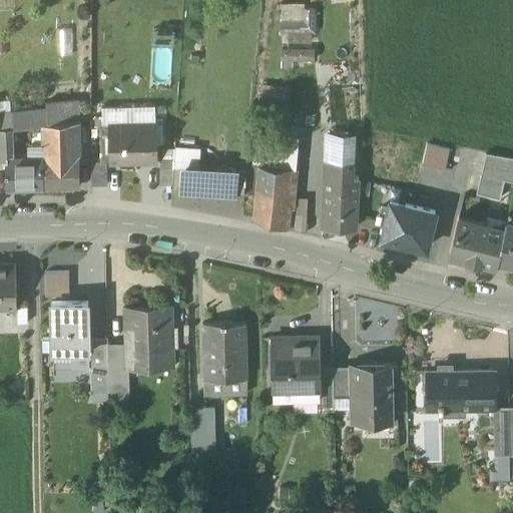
[(305,9),(305,14),(282,14),(282,31),(314,31),(314,9),(305,9)]
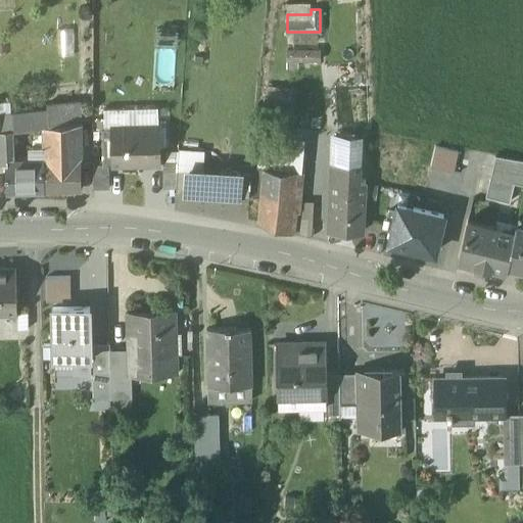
[(320,50),(287,50),(287,60),(320,60),(320,50)]
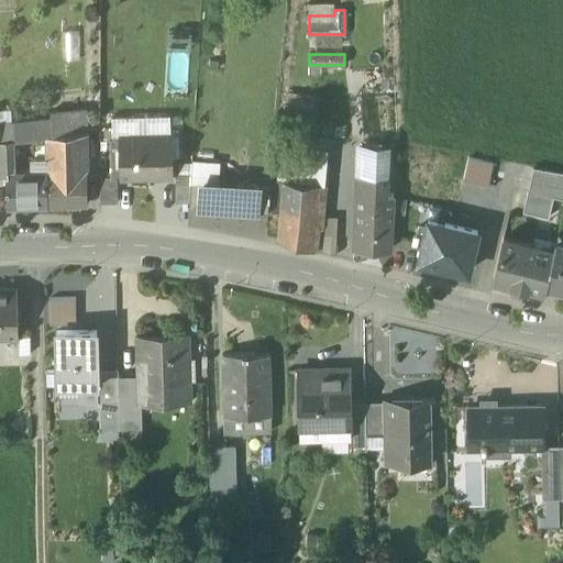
[(86,108),(50,111),(50,118),(52,118),(54,134),(86,130),(86,108)]
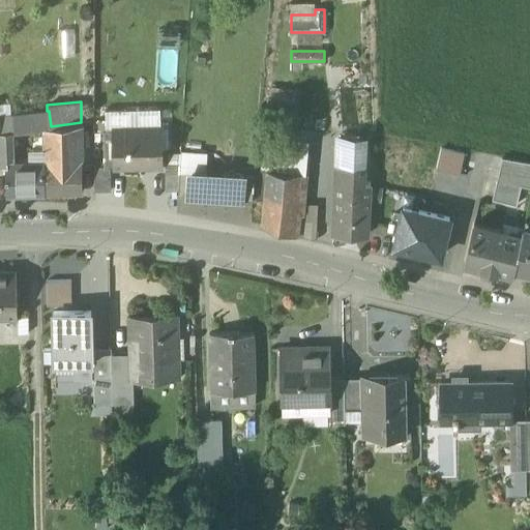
[(47,111),(0,115),(0,130),(3,131),(45,126),(51,126),(49,111),(47,111)]
